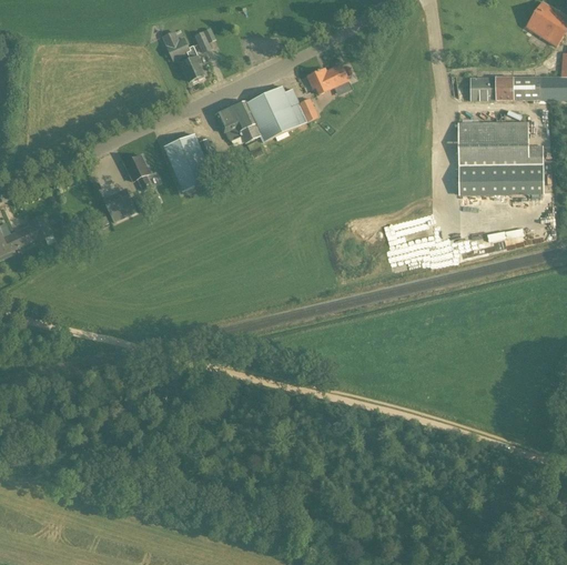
[(525,26),(556,46),(566,28),(566,16),(542,1),(525,26)]
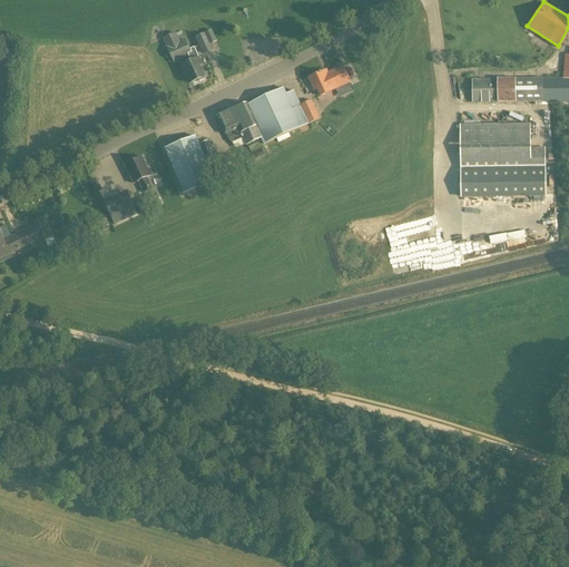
[(216,39),(211,27),(195,33),(203,51),(212,48),(209,41),(216,39)]
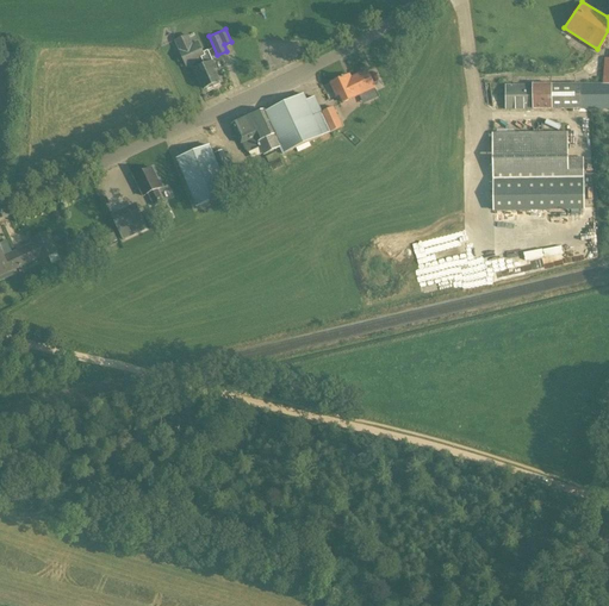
[(196,67),(204,87),(218,80),(213,69),(216,68),(212,60),(206,48),(202,50),(197,39),(191,42),(187,32),(174,38),(185,64),(202,57),(204,63),(196,67)]
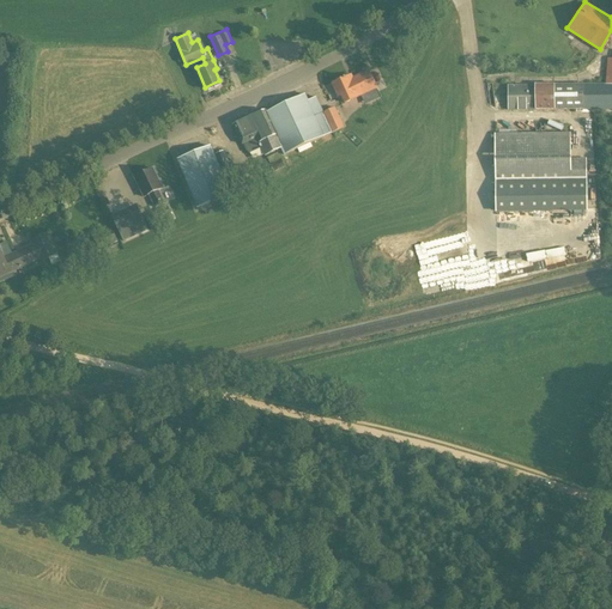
[(611,55),(606,55),(604,81),(553,81),(553,83),(506,83),(506,108),(611,107),(611,55)]
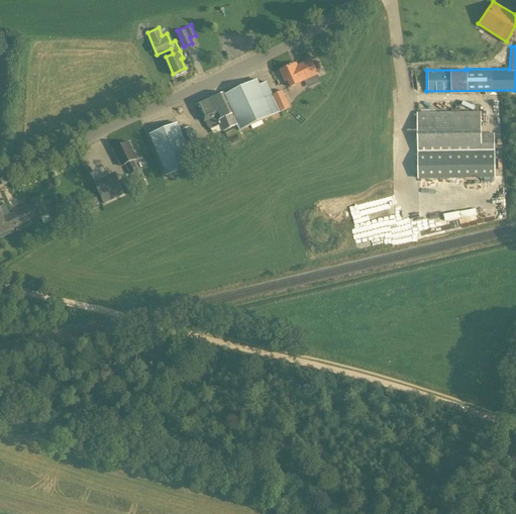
[(284,80),(287,79),(289,85),(303,80),(303,79),(316,72),(309,58),(297,64),(295,61),(279,69),(284,80)]
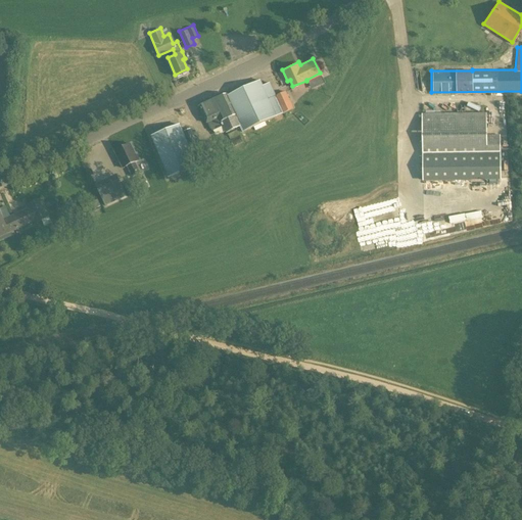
[(250,126),(283,110),(275,93),(270,81),(263,84),(259,79),(235,90),(250,126)]
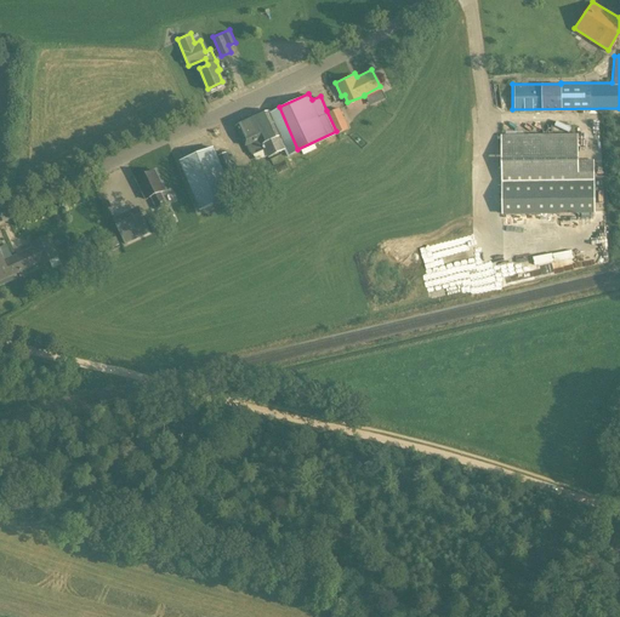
[(339,106),(335,107),(326,110),(336,131),(348,126),(339,106)]
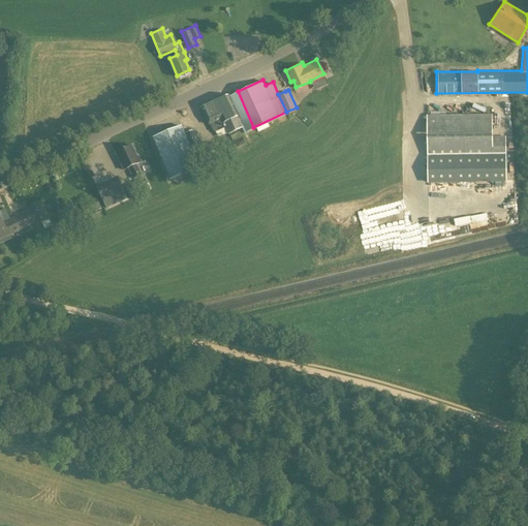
[(253,127),(238,91),(228,95),(227,93),(200,105),(208,122),(210,122),(214,130),(224,125),(228,132),(243,125),(245,131),(253,127)]
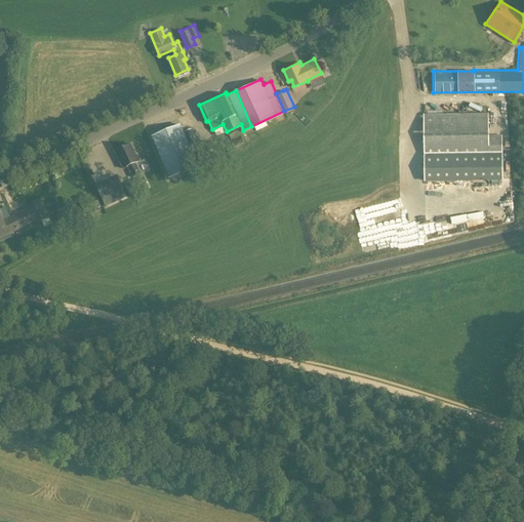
[(501,176),(501,156),(500,132),(487,133),(487,121),(487,111),(422,112),(422,157),(424,181),(501,178),(501,176)]
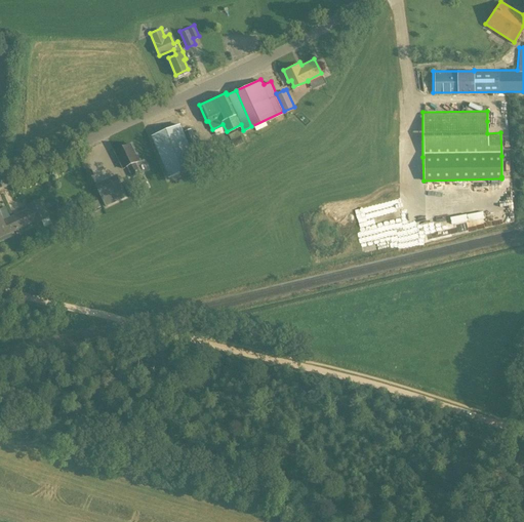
[(191,151),(203,147),(199,135),(187,141),(179,122),(150,134),(167,177),(197,164),(191,151)]
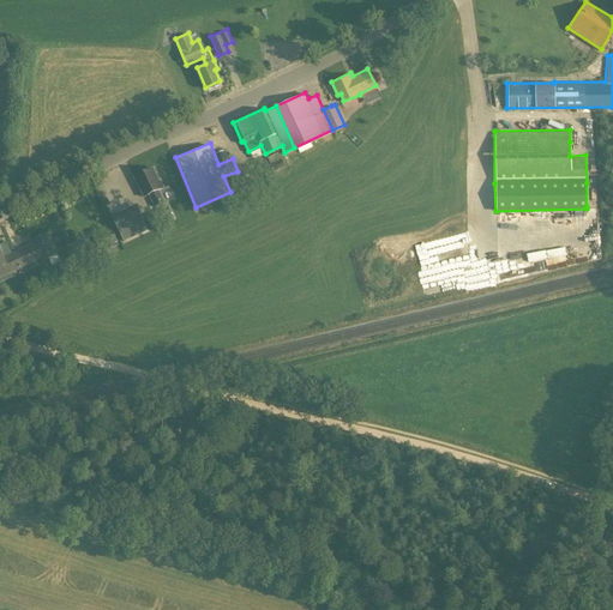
[(266,155),(274,169),(284,164),(277,150),(266,155)]
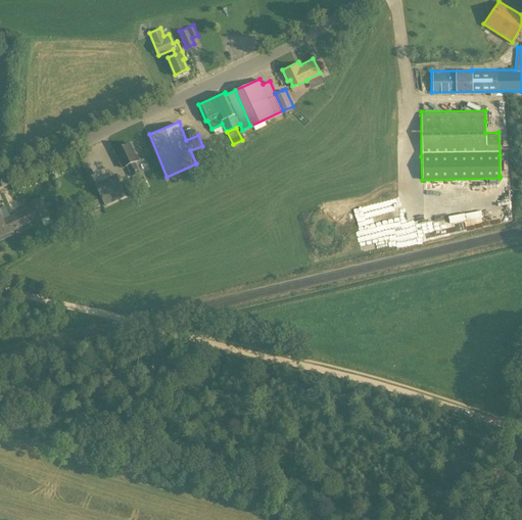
[(113,149),(122,167),(126,164),(131,175),(140,171),(134,159),(137,158),(130,142),(113,149)]
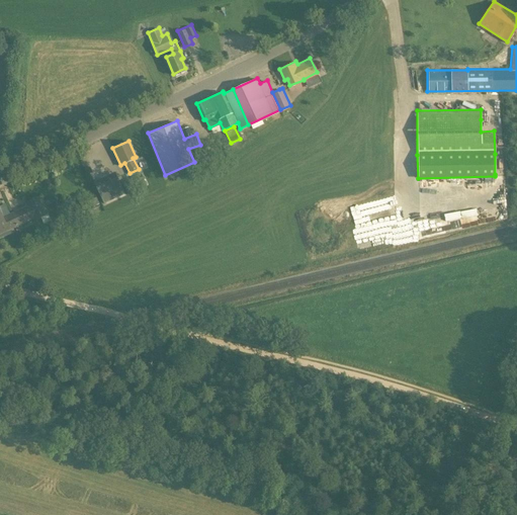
[(204,144),(193,149),(196,157),(208,152),(204,144)]
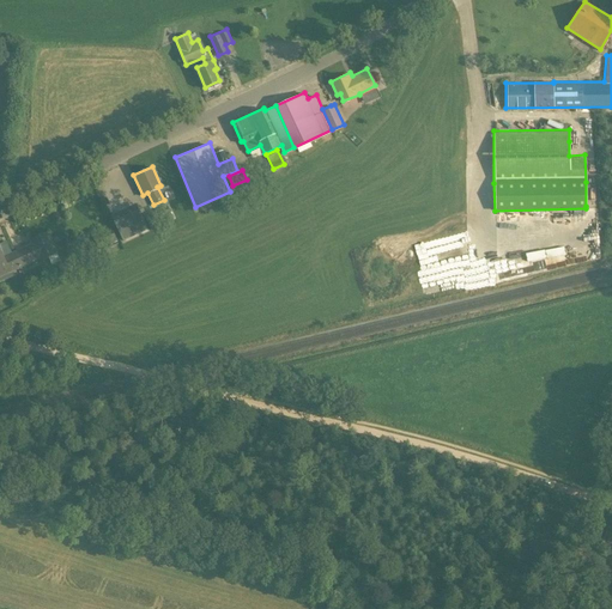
[(135,202),(110,214),(122,239),(147,227),(140,213),(135,202)]
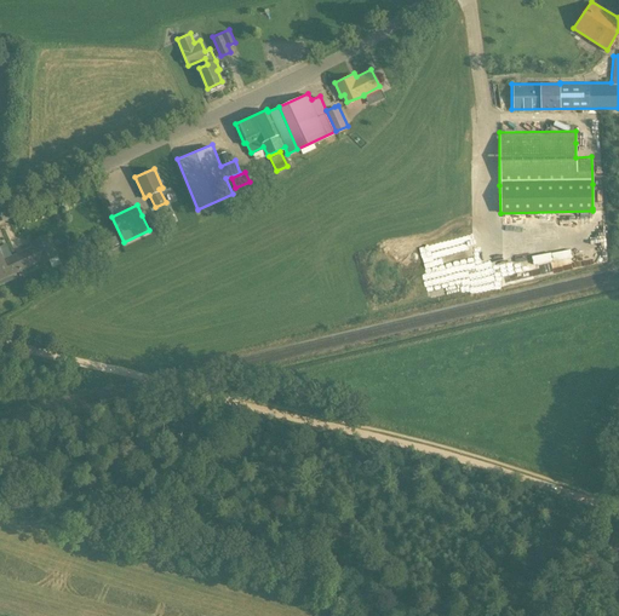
[(98,236),(103,248),(119,241),(113,229),(98,236)]
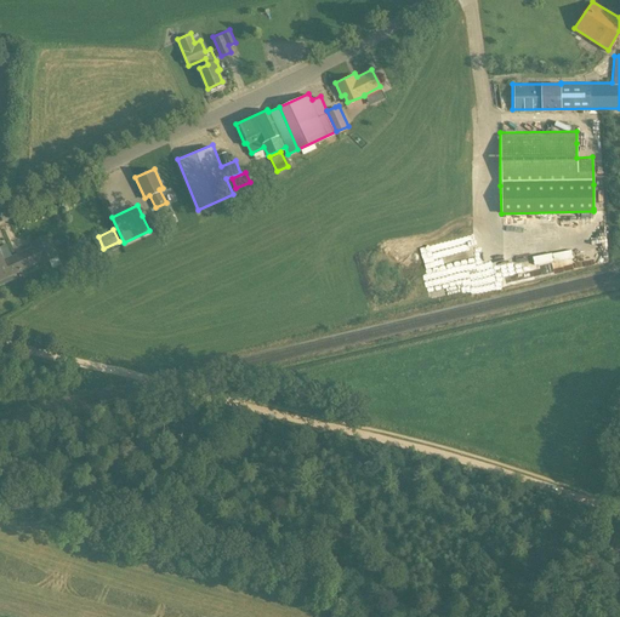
[(32,245),(11,255),(18,269),(39,261),(40,263),(58,253),(49,233),(29,241),(32,245)]
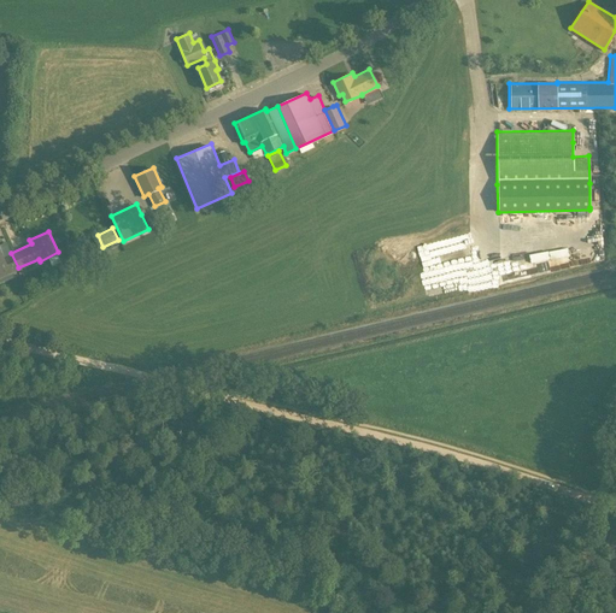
[(18,267),(11,253),(3,257),(0,251),(0,276),(10,271),(18,267)]
